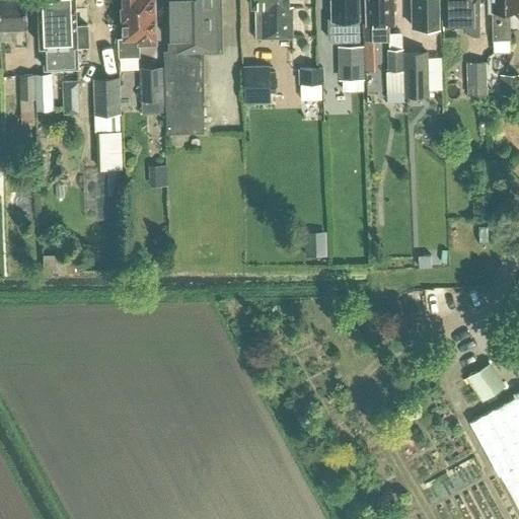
[(25,0),(0,0),(0,27),(12,27),(15,46),(28,45),(25,0)]
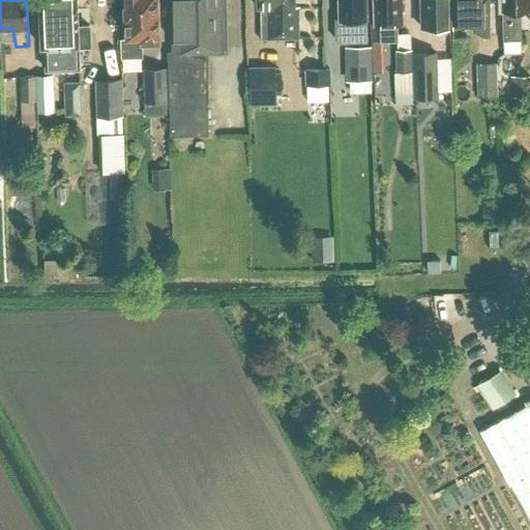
[(43,47),(45,69),(80,68),(79,46),(90,46),(89,25),(78,26),(77,0),(39,0),(41,47),(43,47)]
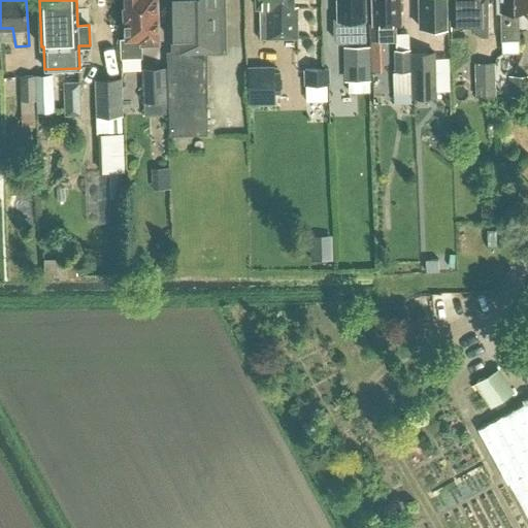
[(125,21),(126,39),(121,39),(121,58),(141,57),(140,45),(160,44),(157,0),(125,0),(126,7),(123,7),(124,21),(125,21)]
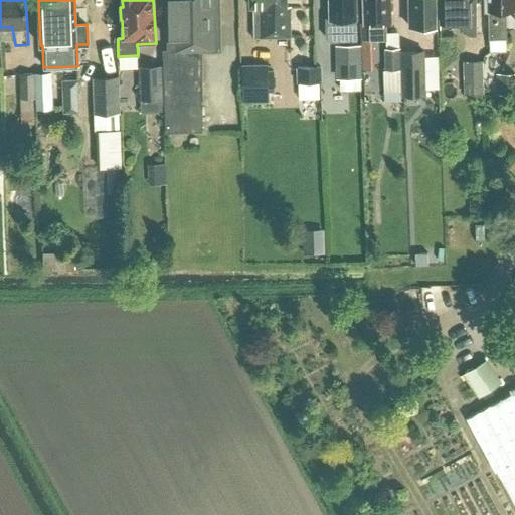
[(202,130),(201,117),(199,50),(221,50),(219,0),(174,0),(175,10),(167,11),(169,48),(164,48),(166,131),(202,130)]
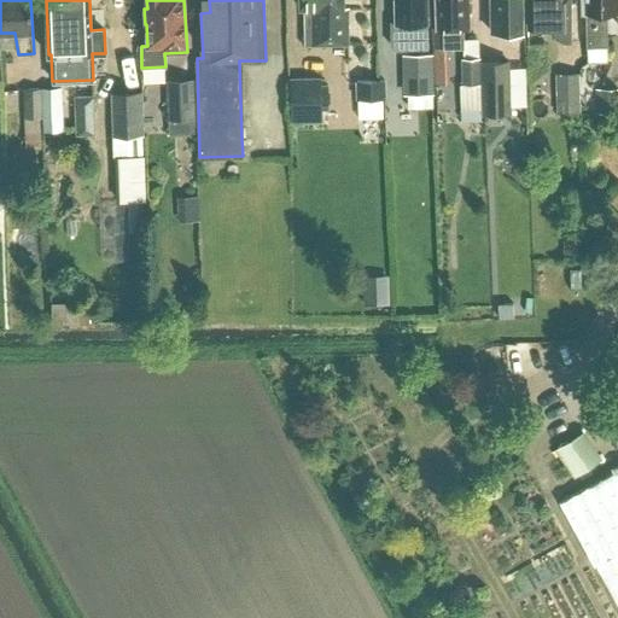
[(342,0),(298,0),(299,9),(303,9),(304,45),(347,45),(347,7),(343,7),(342,0)]
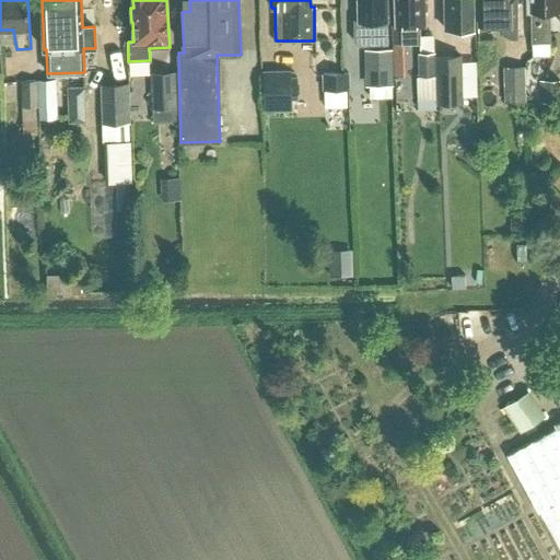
[(380,21),(387,20),(386,0),(357,0),(358,21),(365,21),(365,37),(380,37),(380,21)]
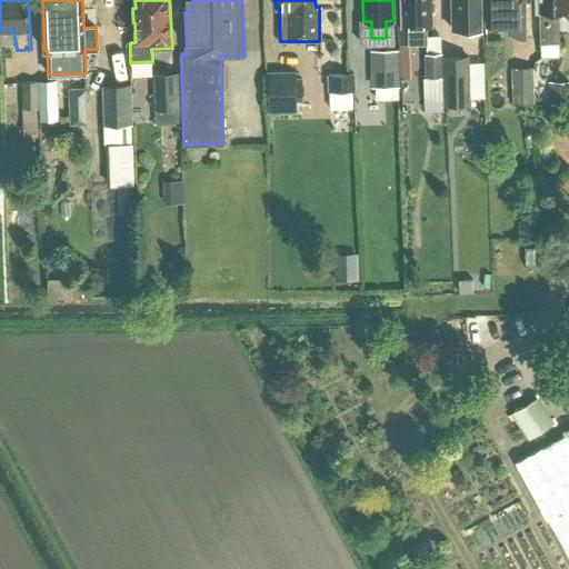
[(431,11),(433,9),(433,3),(431,1),(430,0),(401,0),(402,27),(408,27),(408,46),(427,45),(427,26),(431,26),(431,11)]
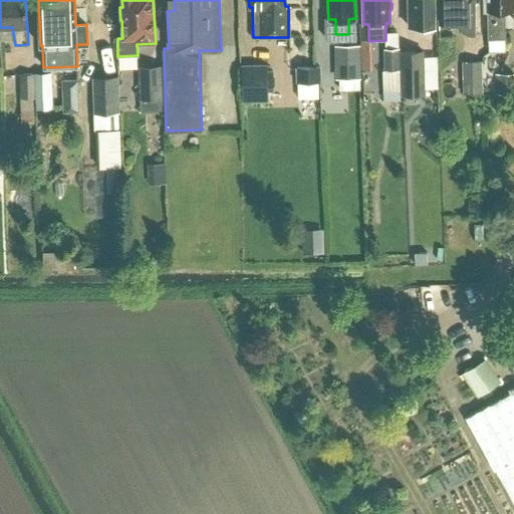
[(408,0),(409,27),(435,27),(434,0),(408,0)]
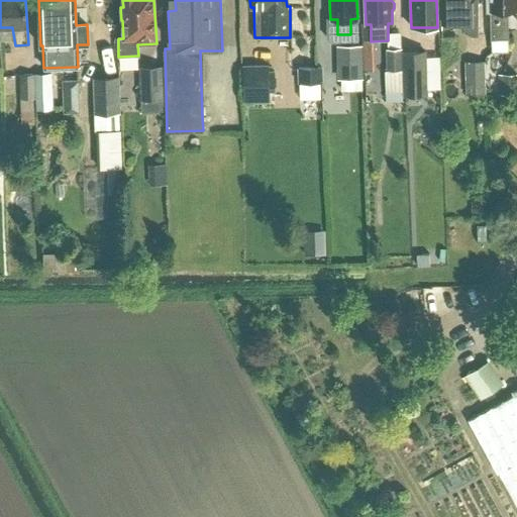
[(478,36),(478,24),(477,0),(440,0),(441,25),(464,24),(464,32),(473,36),(478,36)]
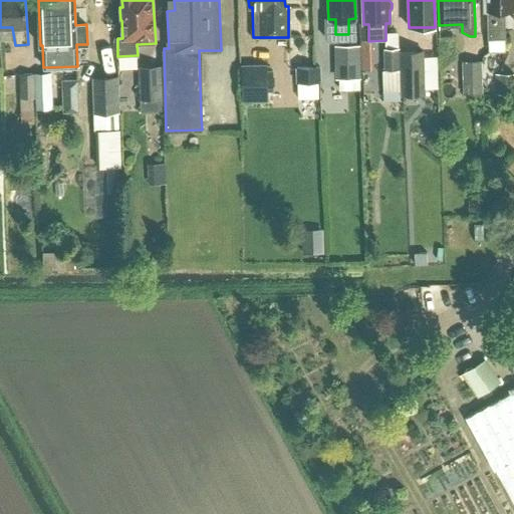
[(504,11),(513,11),(513,7),(513,5),(513,0),(483,0),(484,11),(487,11),(488,39),(505,39),(504,11)]
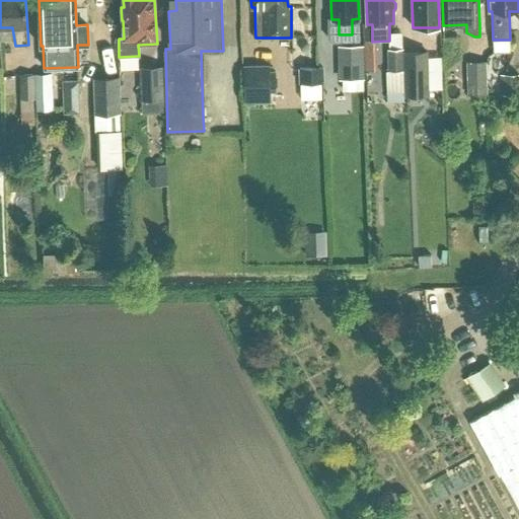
[(363,41),(340,41),(341,78),(364,77),(363,41)]
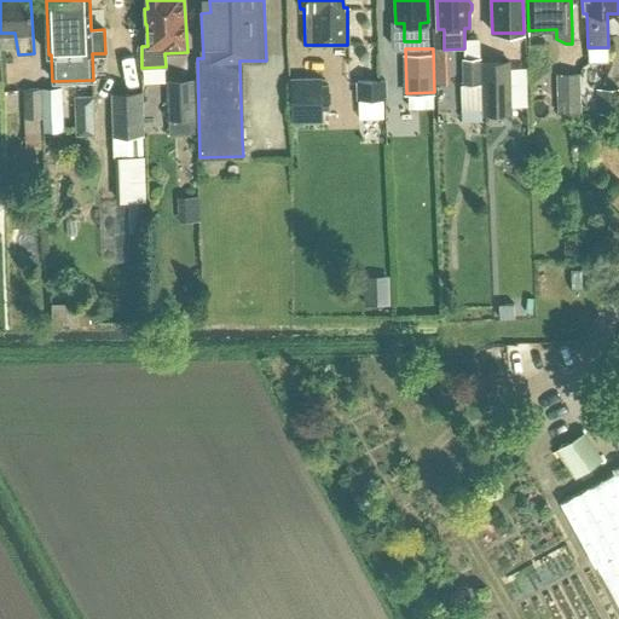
[(480,84),(480,57),(462,58),(463,84),(480,84)]
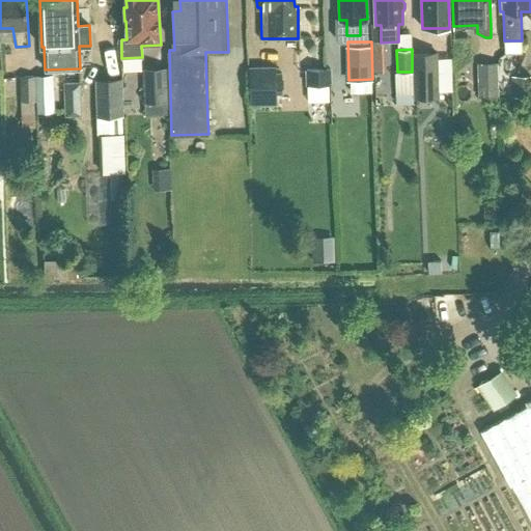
[(438,96),(437,52),(413,52),(414,98),(438,96)]
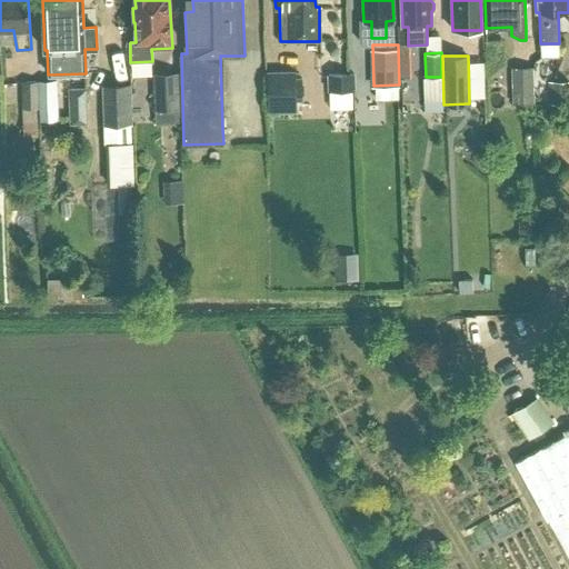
[(511,67),(512,102),(533,102),(533,67),(511,67)]
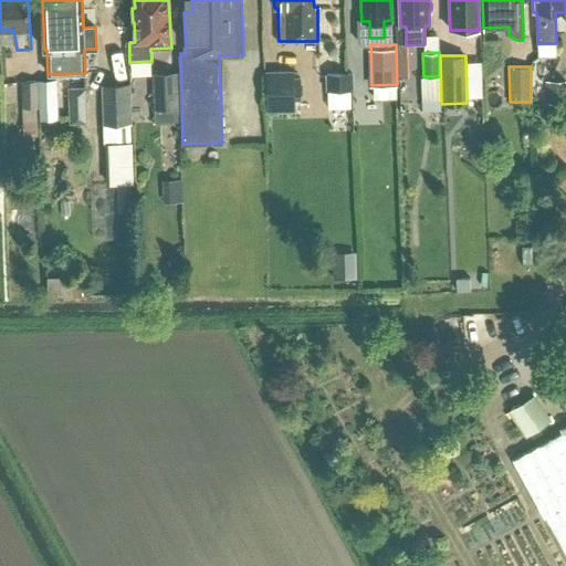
[(295,111),(294,70),(265,71),(266,112),(295,111)]
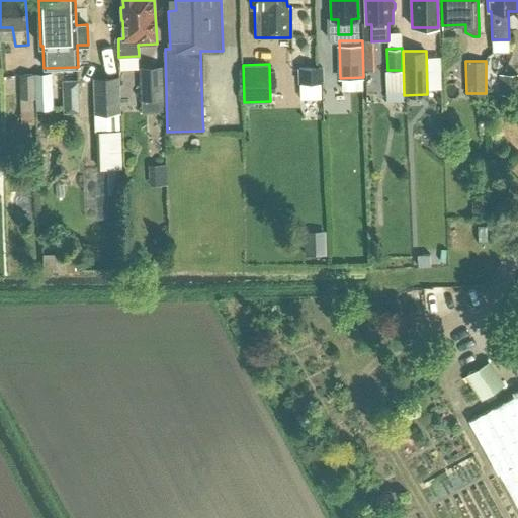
[(139,67),(140,100),(164,99),(163,66),(139,67)]
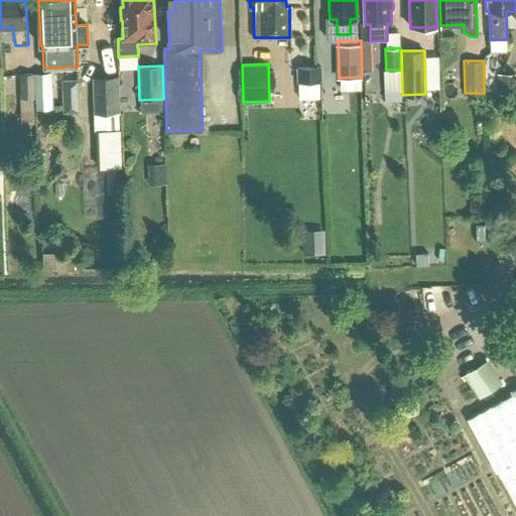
[(321,67),(297,68),(297,83),(323,82),(321,67)]
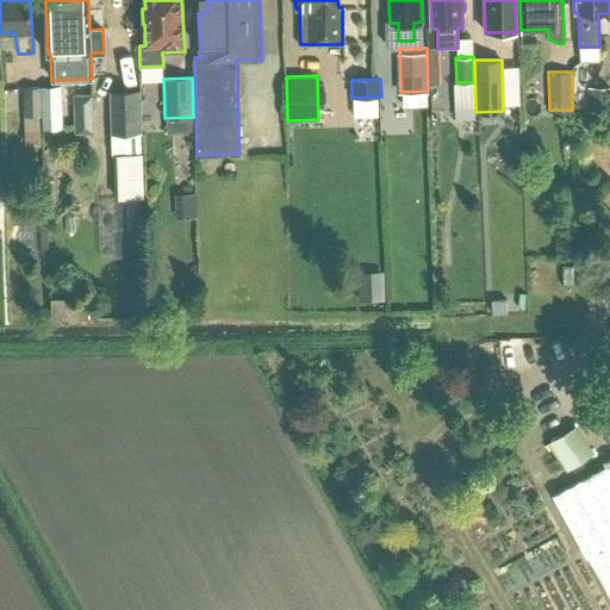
[(42,116),(41,86),(23,87),(23,116),(42,116)]
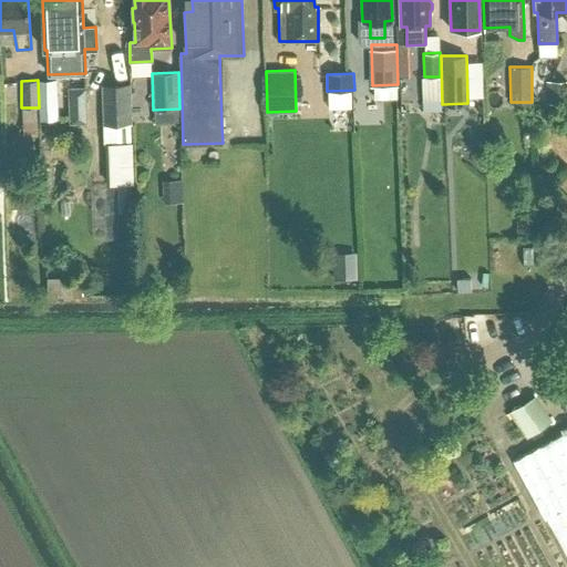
[(58,120),(55,80),(38,80),(39,107),(39,121),(58,120)]
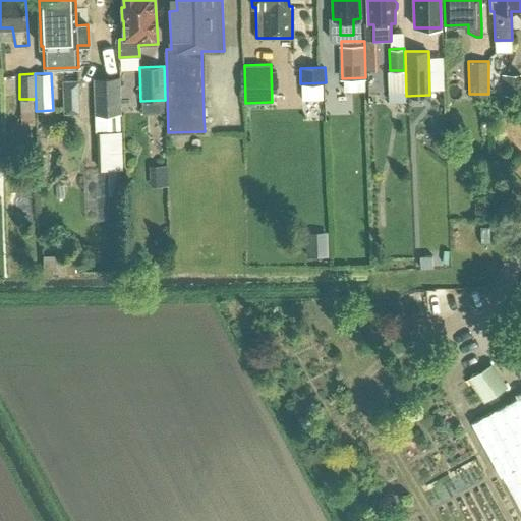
[(94,77),(95,114),(120,113),(119,76),(94,77)]
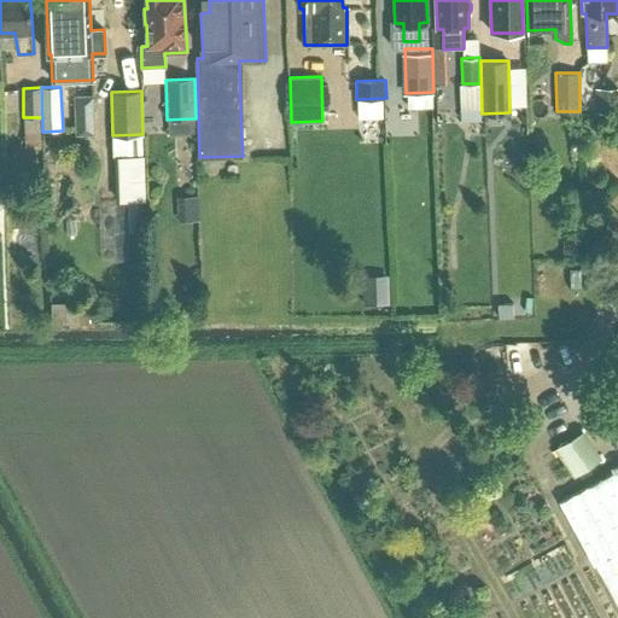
[(69,94),(71,133),(91,132),(89,93),(69,94)]
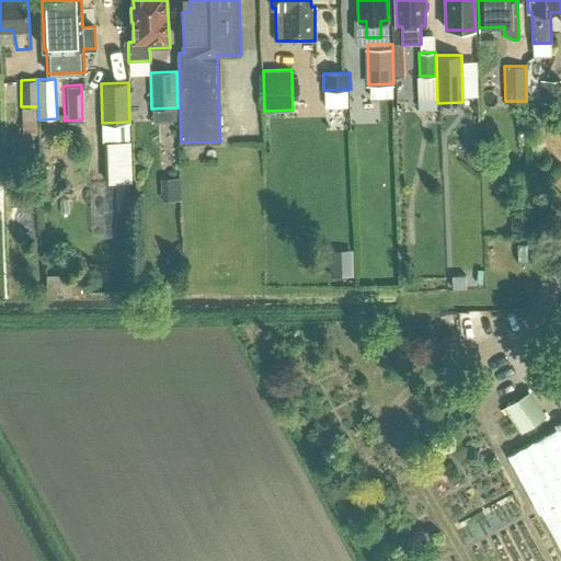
[(104,141),(105,182),(132,181),(130,140),(104,141)]
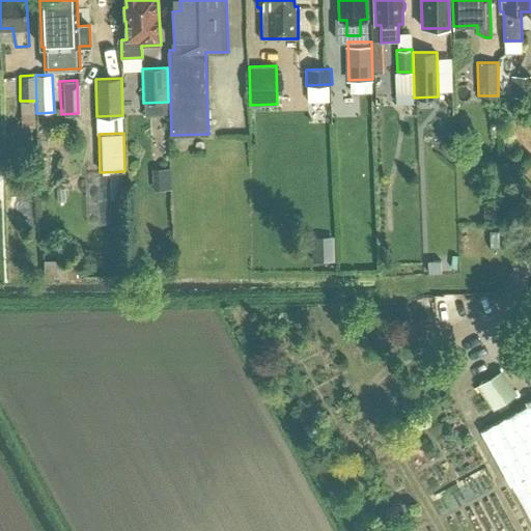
[(170,168),(152,169),(154,191),(171,190),(170,168)]
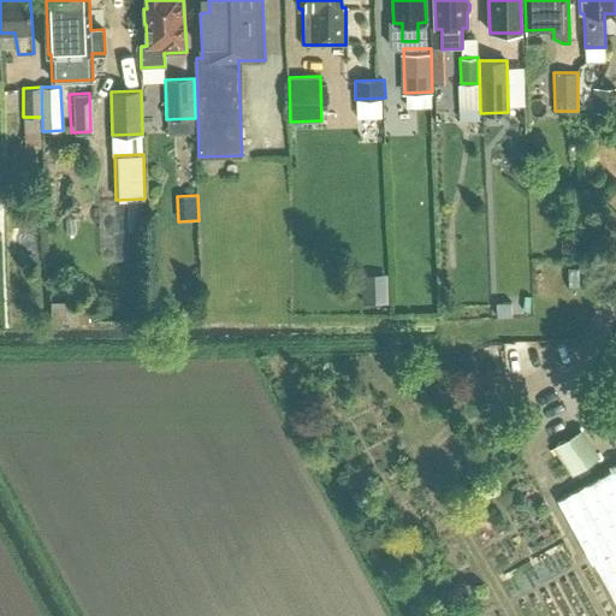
[(561,236),(562,256),(581,255),(581,236),(561,236)]
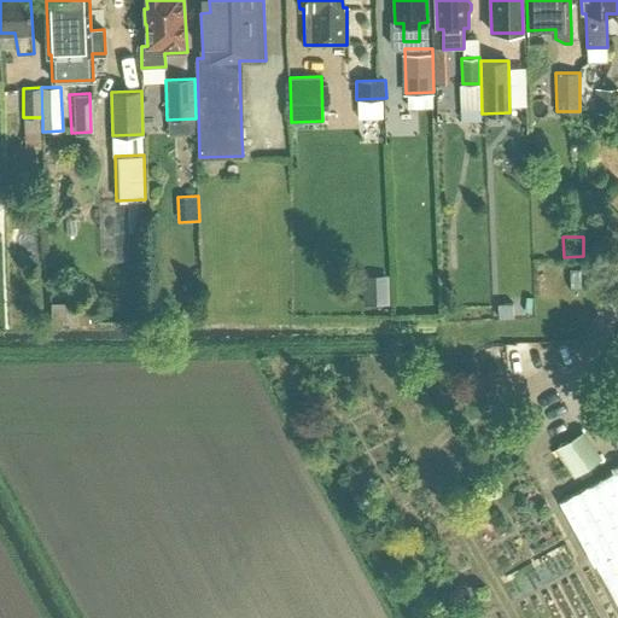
[(389,283),(371,283),(372,304),(390,303),(389,283)]
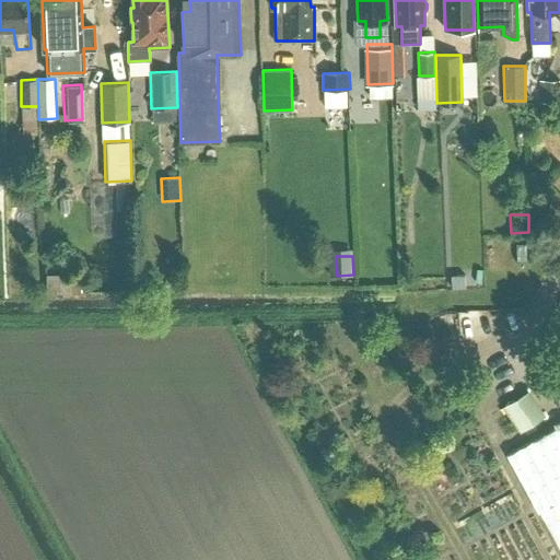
[(80,272),(46,273),(47,293),(80,292),(80,272)]
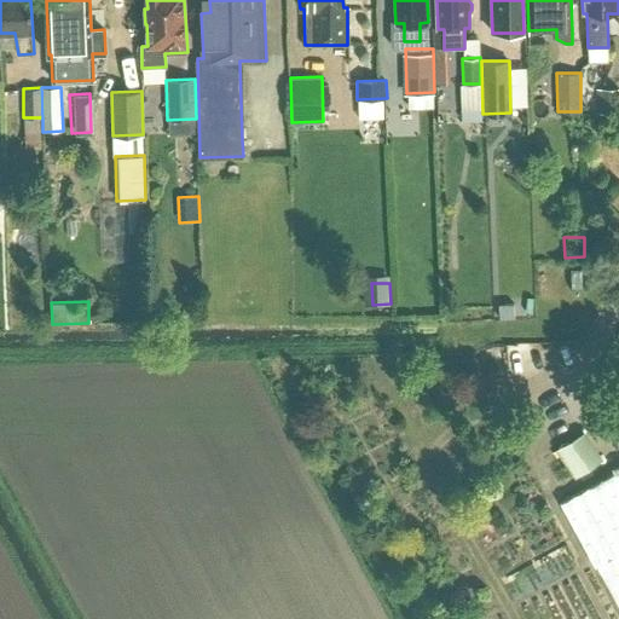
[(514,304),(499,305),(501,319),(514,318),(514,304)]
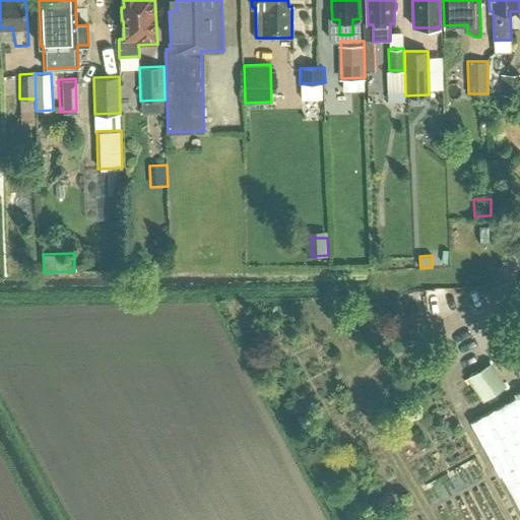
[(491,361),(466,377),(482,401),(507,385),(491,361)]
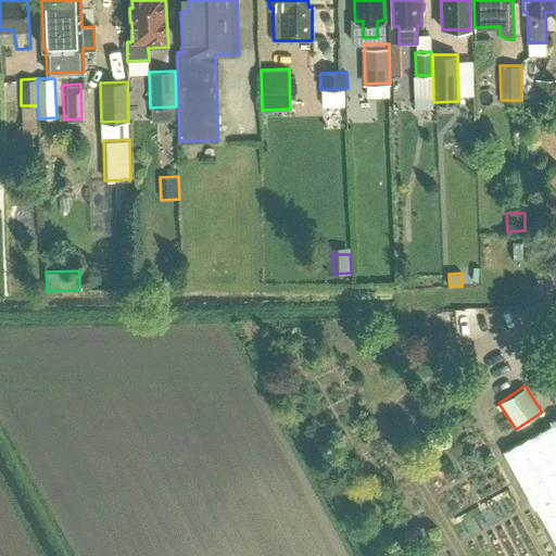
[(555,416),(550,420),(552,424),(504,451),(555,545),(555,416)]
